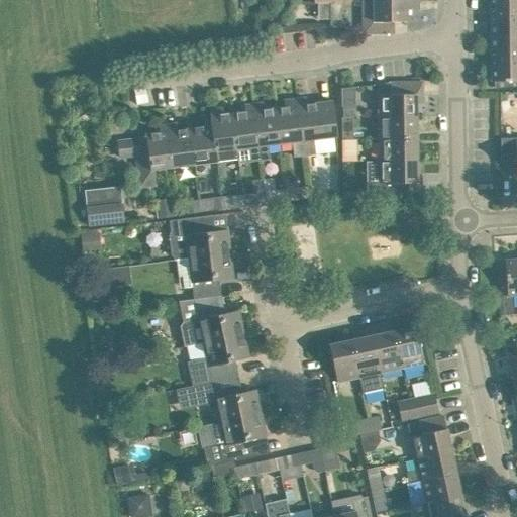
[(516,0),(490,0),(490,14),(516,13),(516,0)]
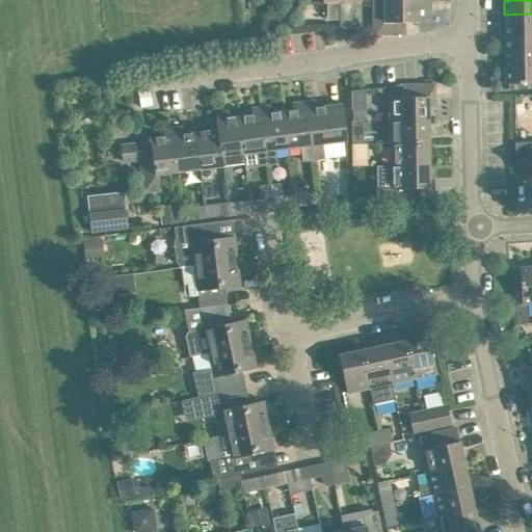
[(431,1),(373,2),(373,29),(378,35),(405,34),(405,22),(425,22),(425,10),(431,10),(431,1)]
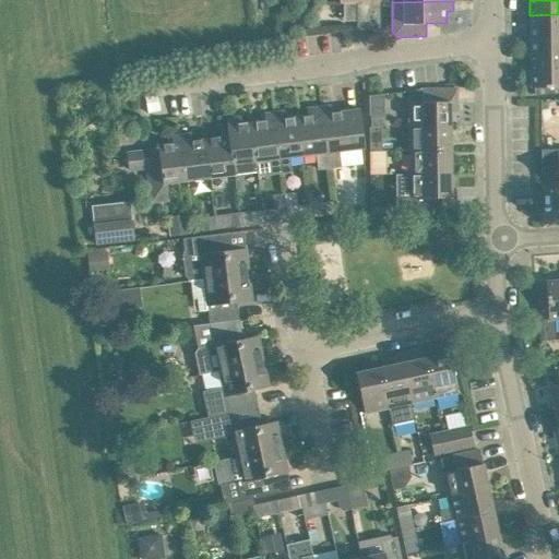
[(357,30),(370,30),(370,2),(357,2),(357,30)]
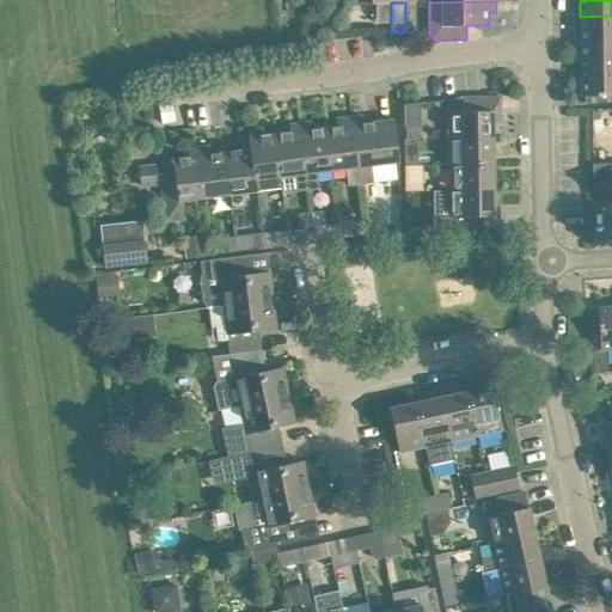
[(581,43),(611,42),(611,16),(580,17),(581,43)]
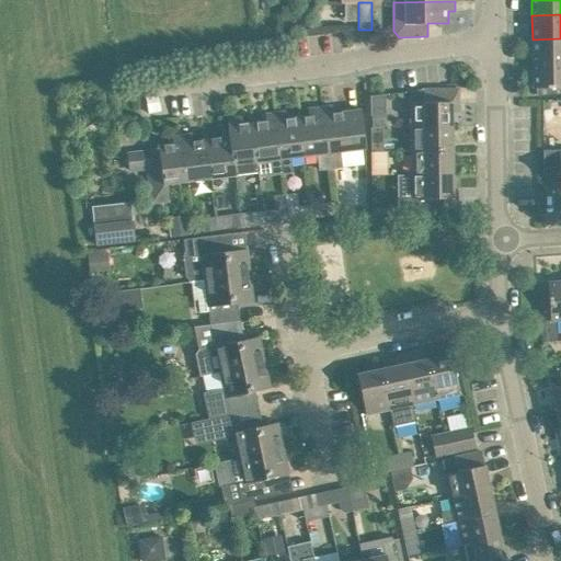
[(533,64),(560,63),(560,38),(533,39),(533,64)]
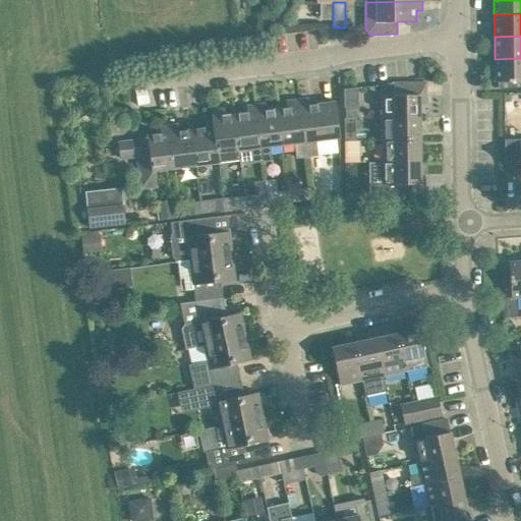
[(520,58),(495,59),(495,81),(520,80),(520,58)]
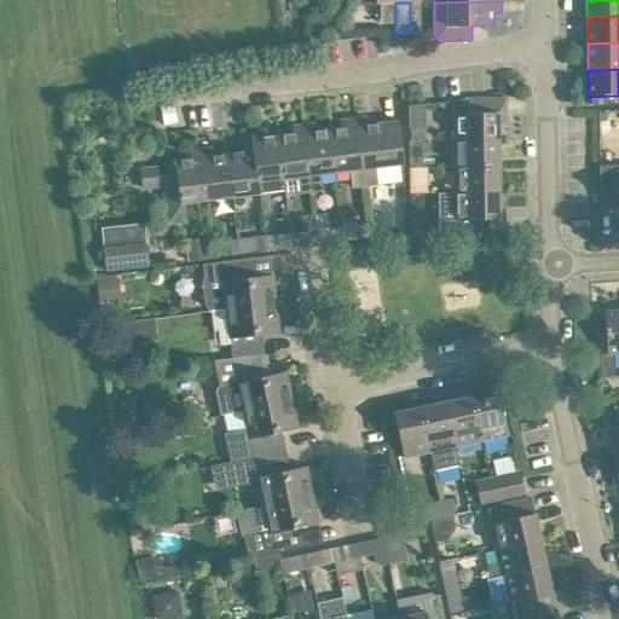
[(452,139),(498,138),(498,123),(505,123),(505,98),(467,98),(467,113),(452,114),(452,139)]
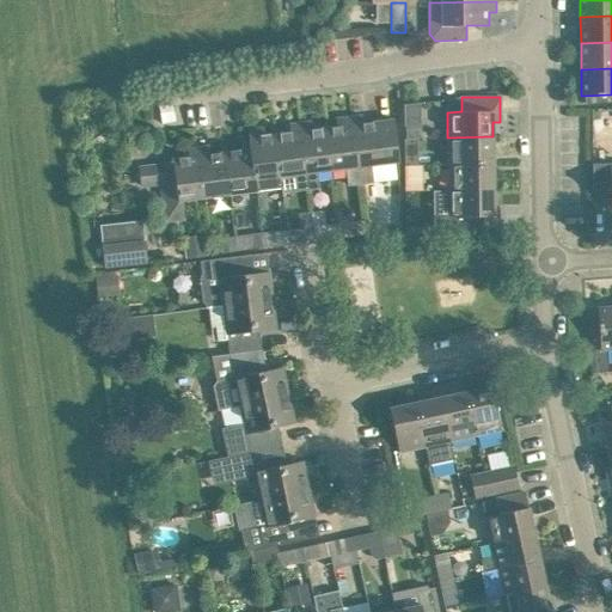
[(393,120),(362,123),(361,115),(352,116),(360,184),(374,183),(372,165),(398,163),(393,120)]
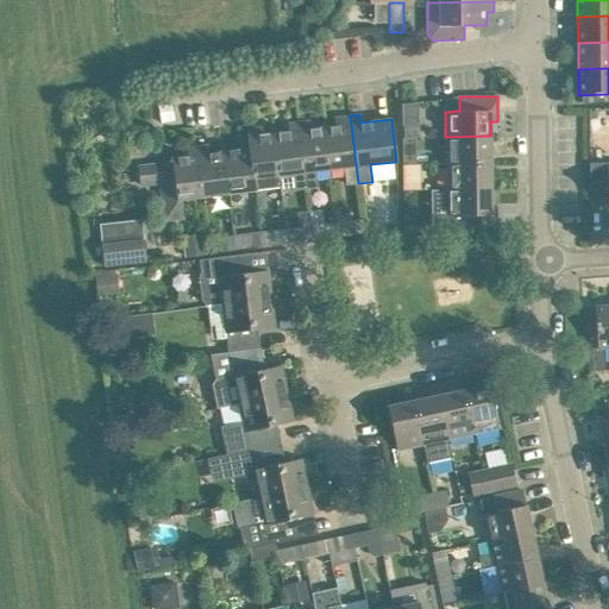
[(345,186),(358,183),(350,115),(339,118),(339,125),(325,127),(330,168),(343,167),(345,186)]
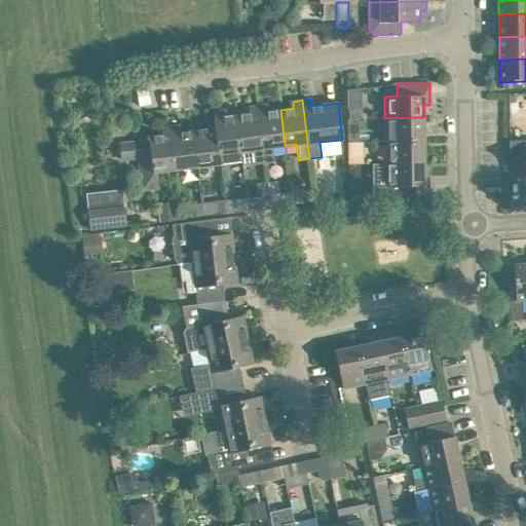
[(285,145),(280,110),(267,111),(267,105),(258,106),(264,163),(274,162),(272,147),(285,145)]
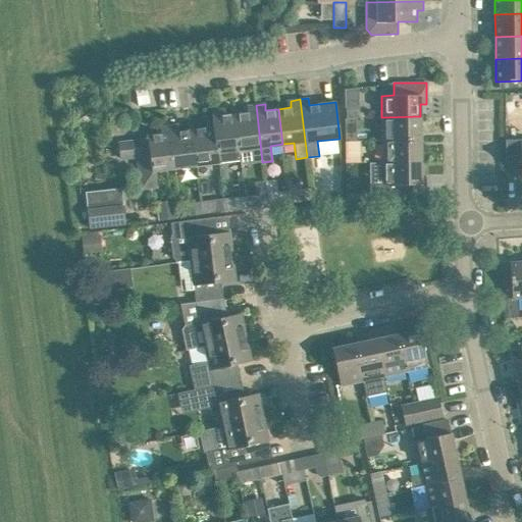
[(252,163),(262,162),(256,105),(247,106),(248,112),(235,114),(239,150),(251,148),(252,163)]
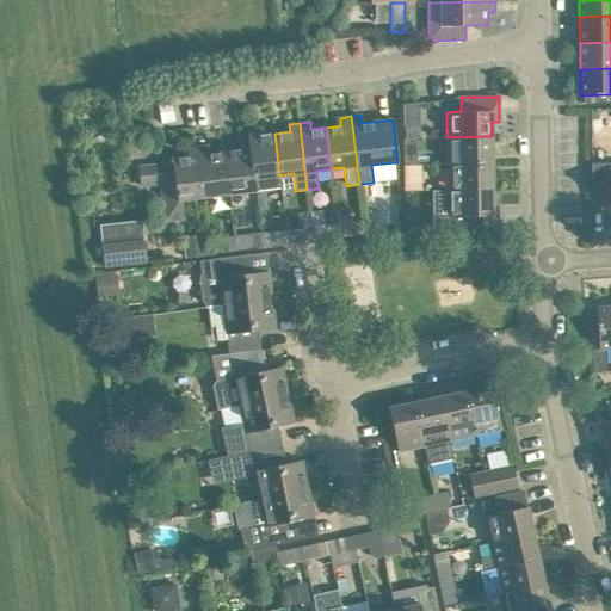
[(420,125),(405,125),(405,137),(420,137),(420,125)]
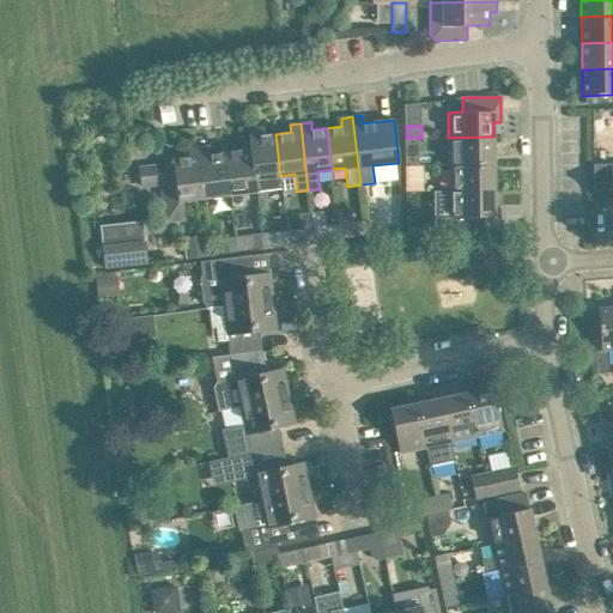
[(260,135),(260,128),(248,129),(249,141),(254,178),(255,178),(256,192),(283,188),(280,176),(275,134),(260,135)]
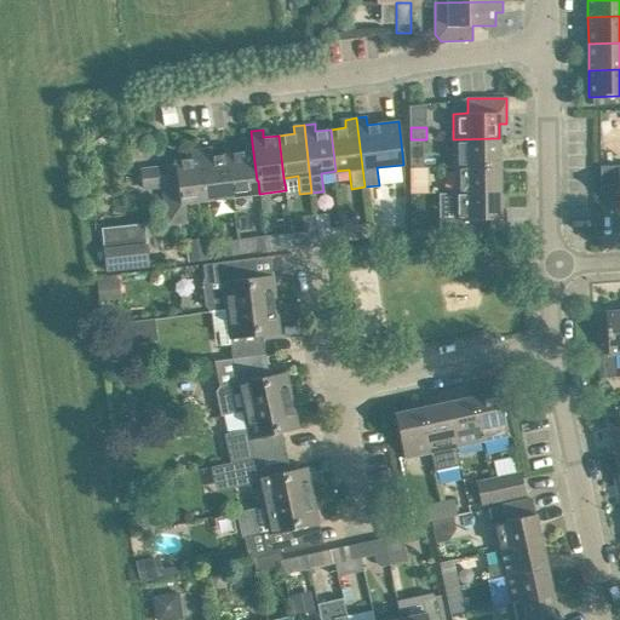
[(454,166),(499,165),(499,138),(453,139),(454,166)]
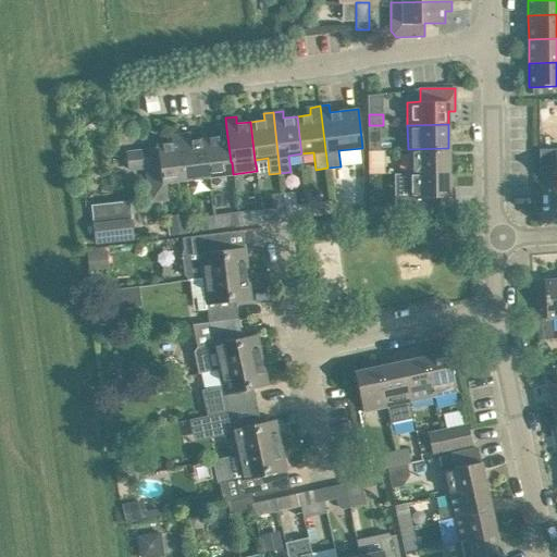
[(233,174),(232,162),(231,162),(226,128),(218,130),(219,136),(205,138),(209,177),(233,174)]
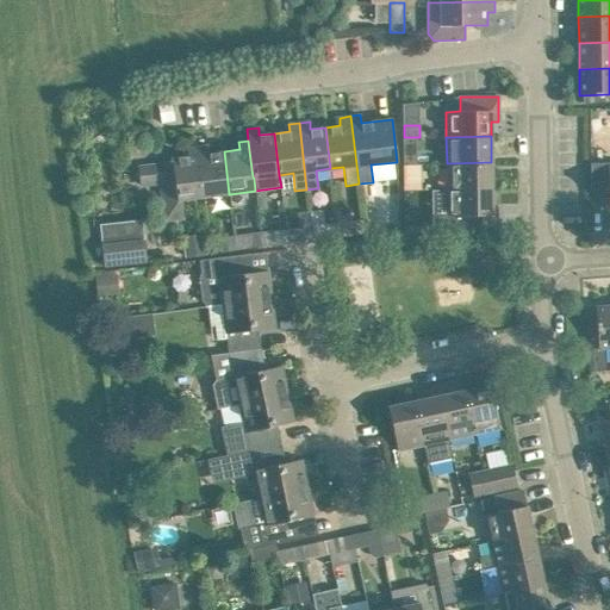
[(229,194),(224,151),(210,154),(209,145),(197,147),(203,198),(229,194)]
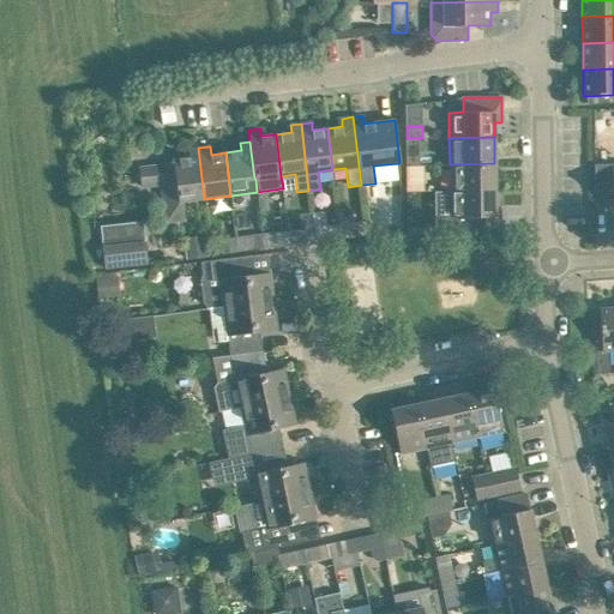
[(182,202),(204,199),(198,148),(188,149),(190,157),(174,158),(174,163),(139,168),(143,187),(161,185),(166,223),(185,221),(182,202)]
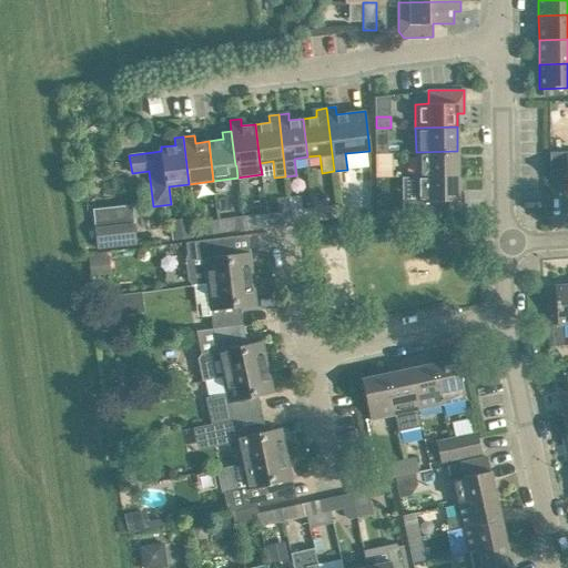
[(388,141),(375,141),(375,153),(388,152),(388,141)]
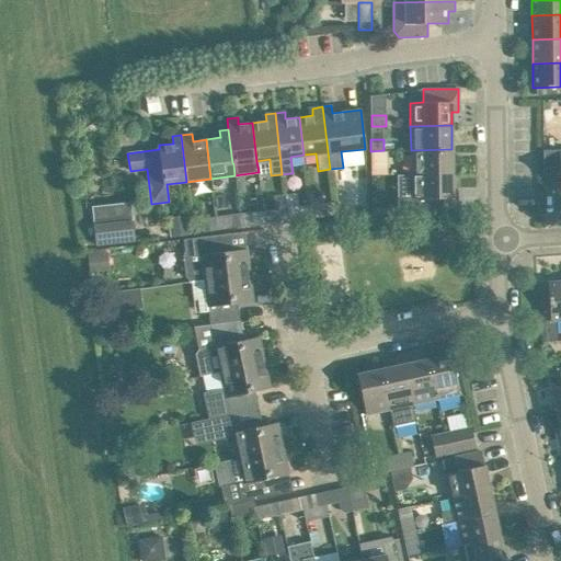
[(411,172),(453,172),(451,149),(411,150),(411,172)]
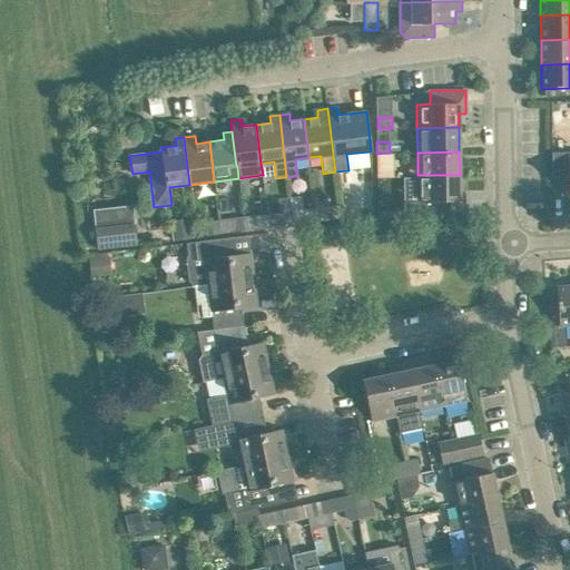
[(569,155),(569,156),(569,154),(569,151),(552,154),(550,154),(551,163),(552,177),(552,178),(553,178),(553,177),(569,176),(569,179),(569,185),(564,185),(564,187),(569,186),(569,193),(566,194),(566,196),(569,195),(569,155)]
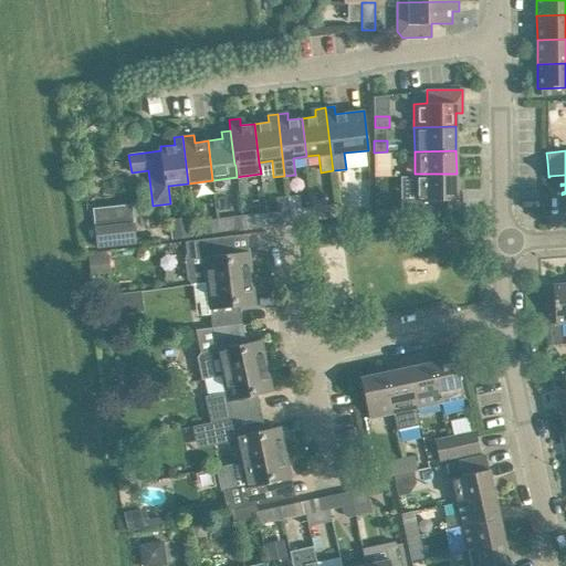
[(375,177),(388,176),(387,152),(374,153),(375,177)]
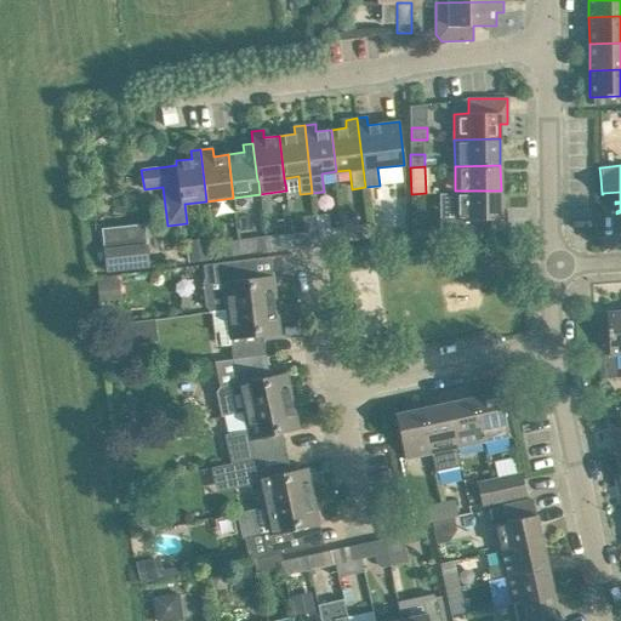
[(455,193),(439,193),(439,235),(474,234),(506,233),(506,218),(501,218),(501,191),(455,191),(455,193)]
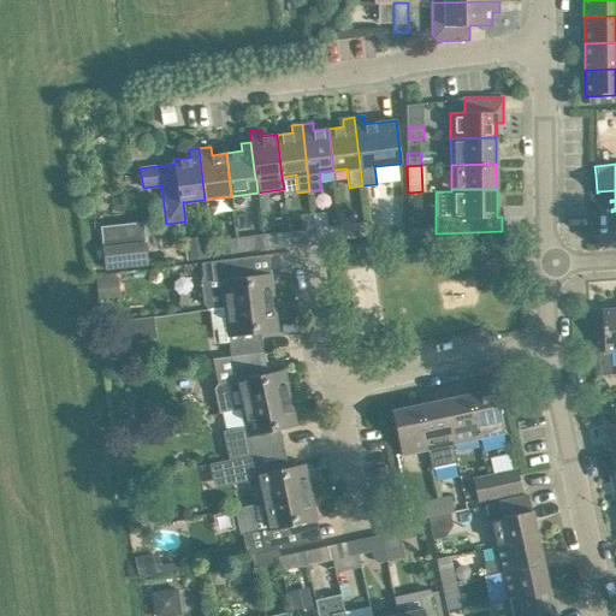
[(339,225),(329,226),(326,212),(313,214),(317,242),(342,238),(339,225)]
